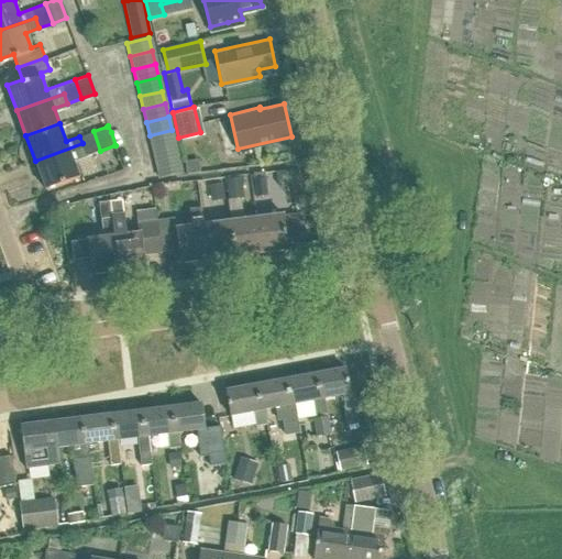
[(152,149),(174,143),(172,130),(150,135),(152,149)]
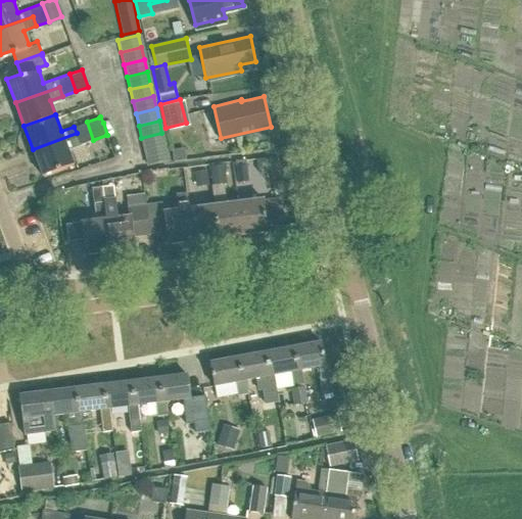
[(77,133),(33,149),(41,173),(73,161),(67,149),(81,145),(93,140),(87,122),(74,127),(77,133)]
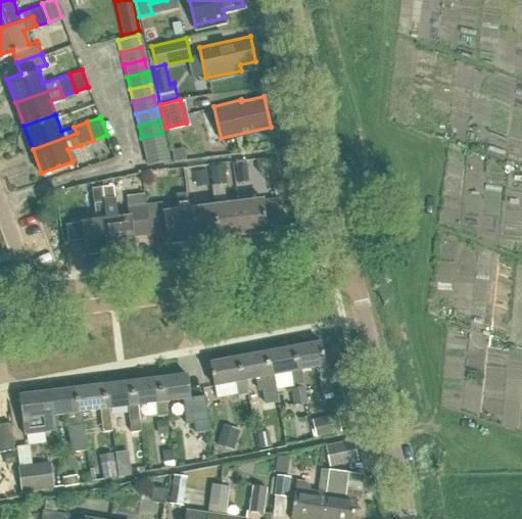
[(144,150),(164,145),(164,144),(161,133),(141,138),(143,144),(144,150)]
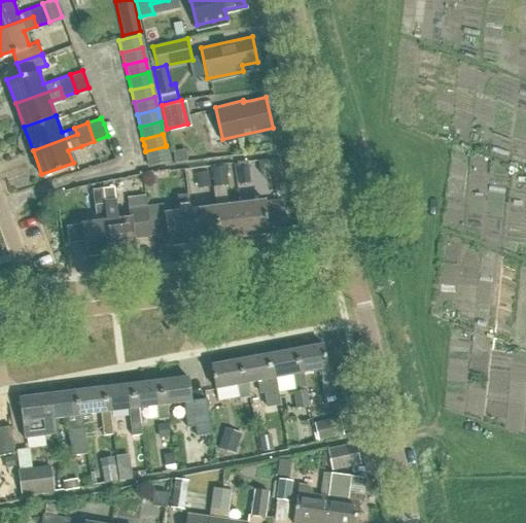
[(166,146),(145,151),(148,164),(169,160),(166,146)]
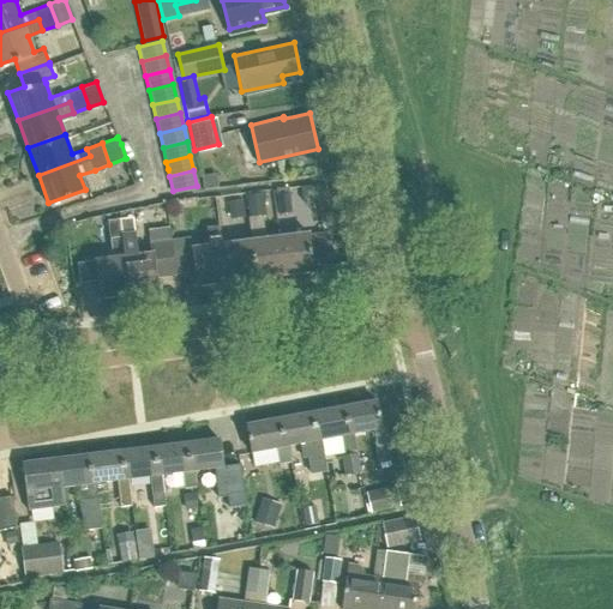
[(248,217),(264,215),(260,190),(245,192),(248,217)]
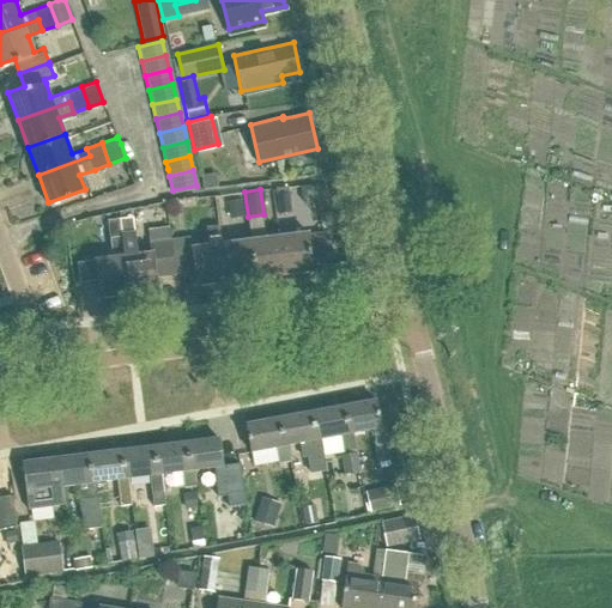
[(279,214),(291,212),(289,192),(277,193),(279,214)]
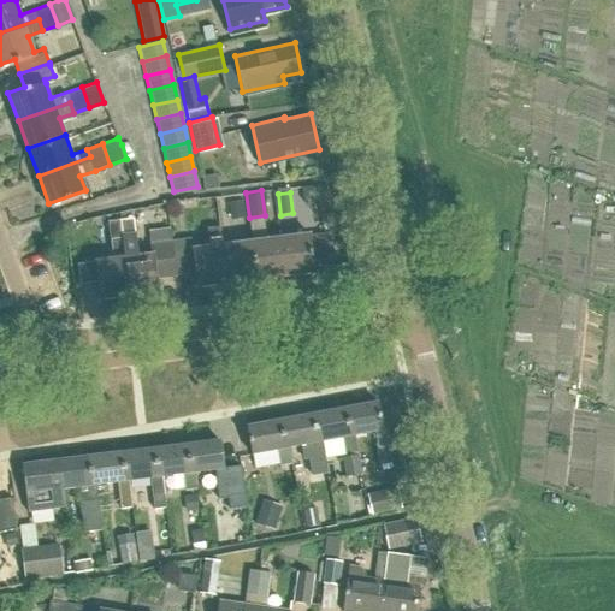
[(228,201),(229,218),(244,217),(242,200),(228,201)]
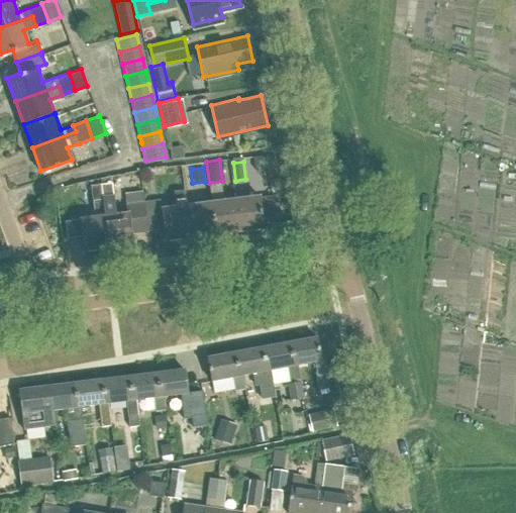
[(515,176),(480,169),(476,190),(495,194),(492,209),(513,213),(515,195),(515,176)]
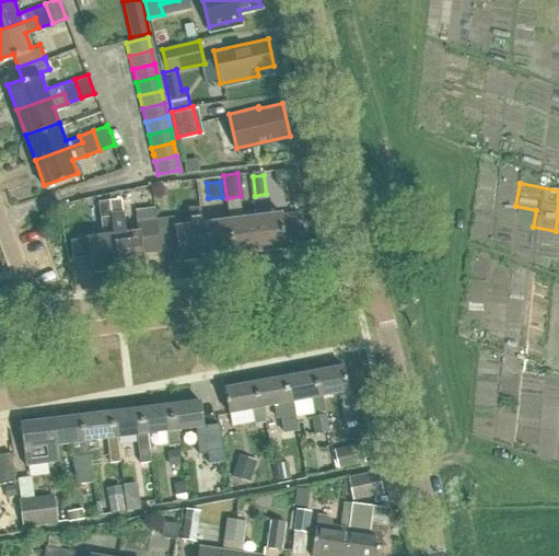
[(112,217),(117,266),(146,263),(143,251),(161,248),(158,218),(138,220),(139,229),(126,230),(121,197),(111,198),(112,217)]
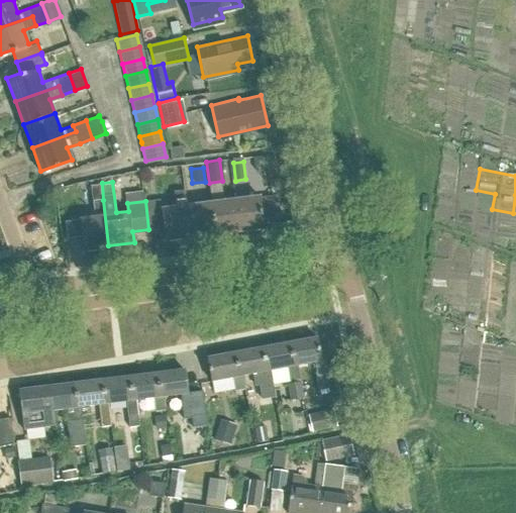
[(161,199),(145,201),(148,229),(165,227),(166,239),(191,236),(186,199),(185,199),(184,189),(173,190),(175,206),(162,207),(161,199)]
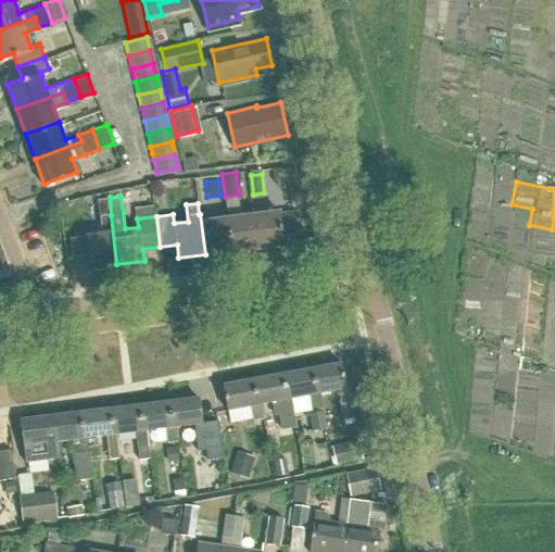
[(252,209),(257,248),(284,245),(279,210),(263,212),(262,208),(252,209)]
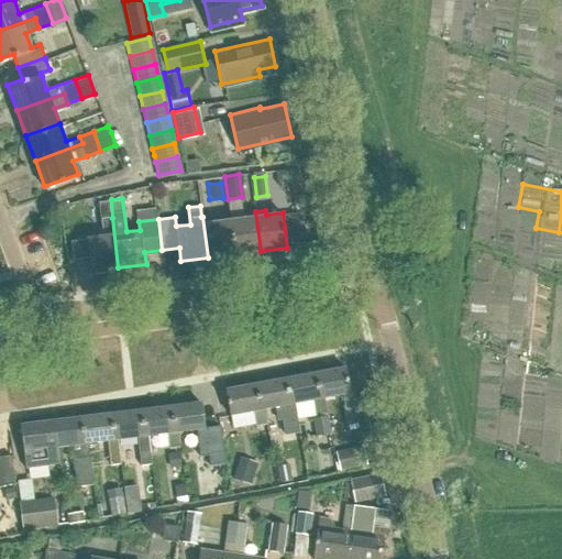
[(234,254),(261,251),(255,211),(244,212),(244,218),(230,219),(234,254)]
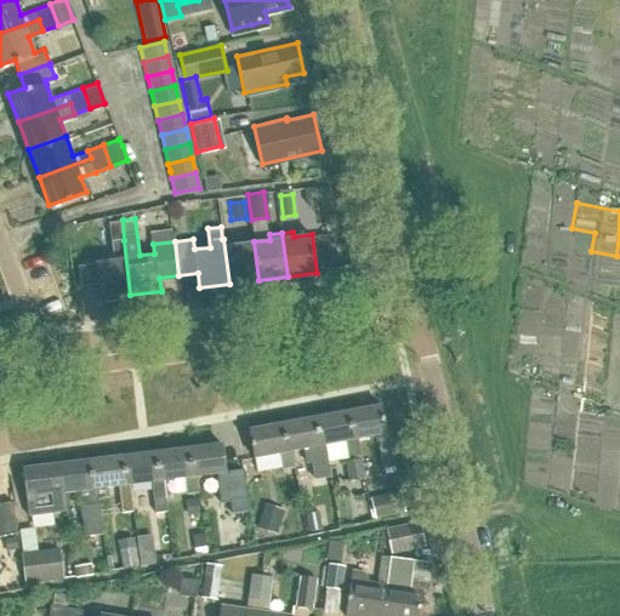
[(259,280),(254,241),(235,244),(235,238),(223,239),(229,284),(259,280)]
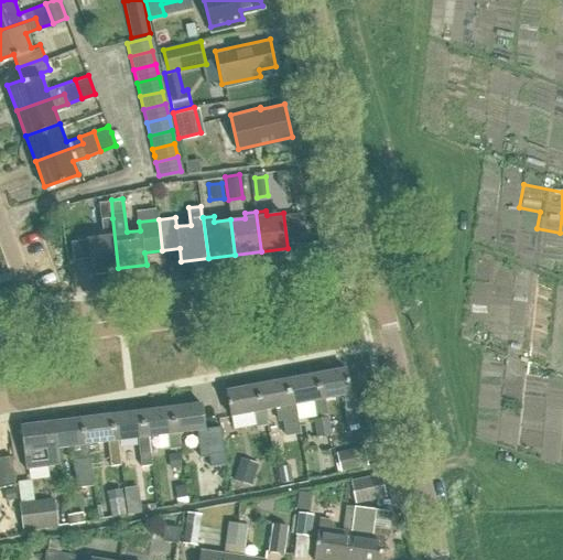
[(118,268),(112,218),(101,219),(104,235),(86,236),(90,271),(118,268)]
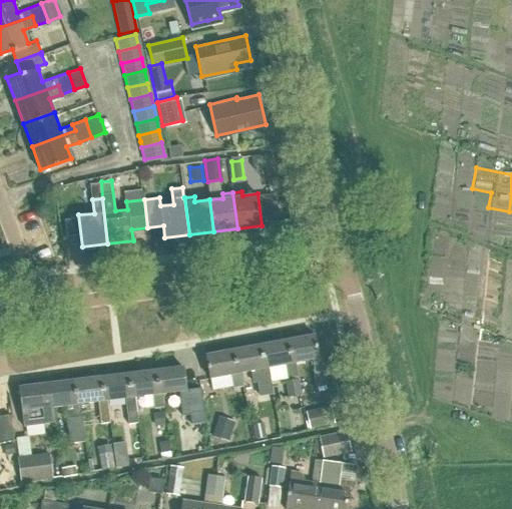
[(292,362),(296,361),(314,358),(316,372),(326,370),(323,356),(320,356),(316,334),(288,339),(292,362)]
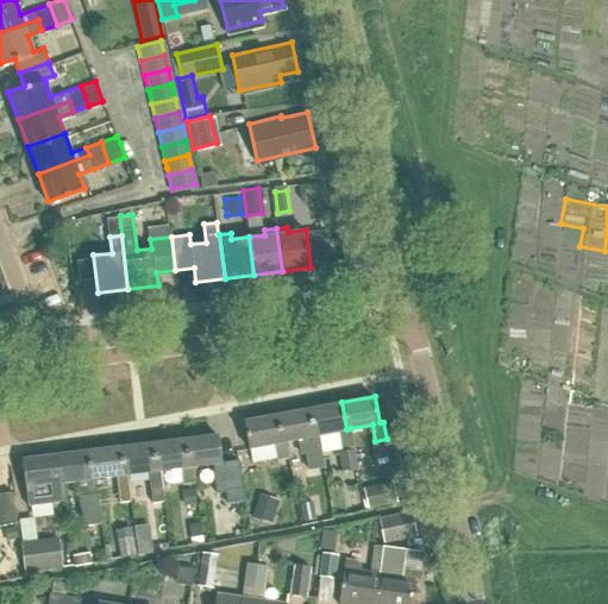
[(355,445),(351,428),(346,429),(342,402),(309,408),(314,434),(319,434),(339,429),(343,447),(352,446),(355,445)]
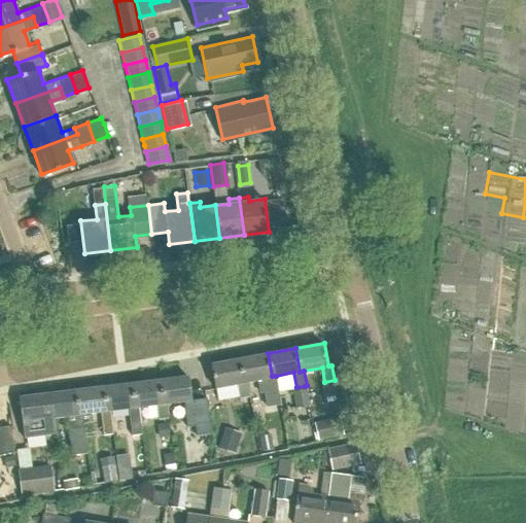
[(268,353),(239,358),(243,382),(248,381),(257,379),(259,394),(264,393),(266,408),(281,405),(276,376),(272,376),(268,353)]
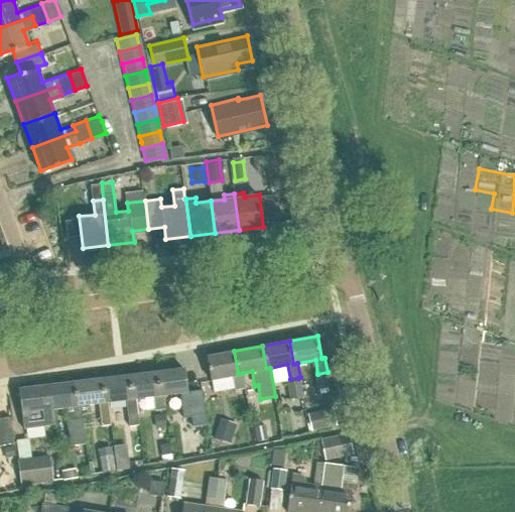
[(245,387),(243,373),(238,374),(234,351),(207,356),(211,379),(233,375),(236,389),(245,387)]
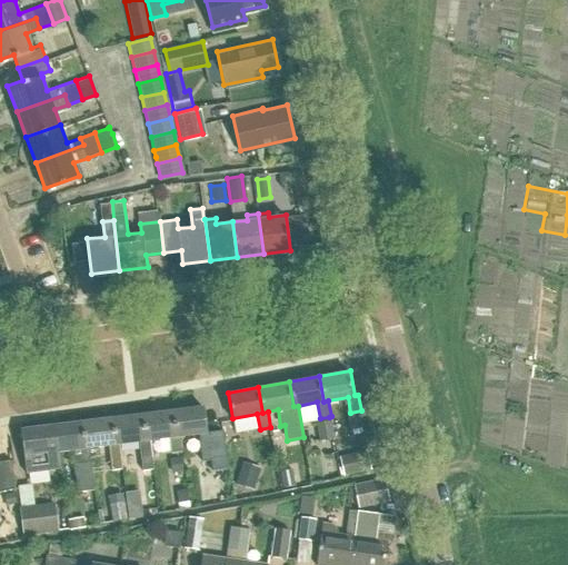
[(176,435),(181,434),(200,432),(203,457),(212,456),(213,468),(227,467),(226,455),(222,429),(207,430),(205,406),(173,410),(176,435)]
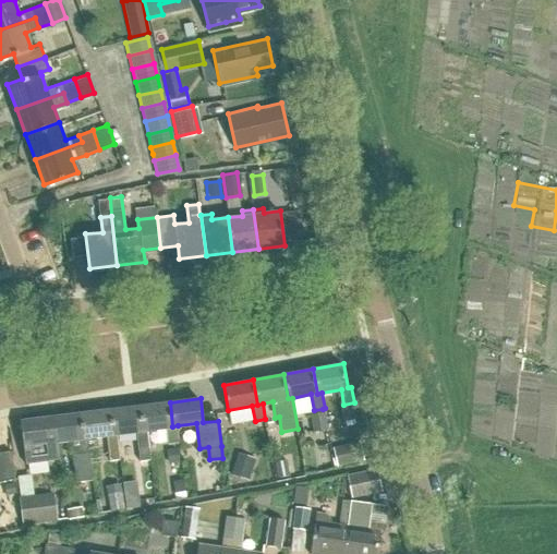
[(143,430),(148,430),(167,428),(169,443),(179,441),(178,425),(172,426),(170,402),(141,406),(143,430)]
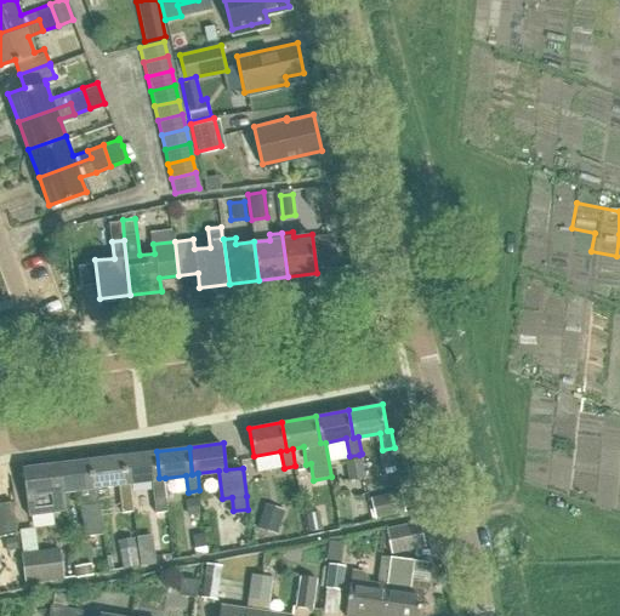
[(157,451),(123,455),(126,482),(131,482),(153,479),(154,496),(157,512),(169,509),(166,495),(165,478),(159,478),(157,451)]
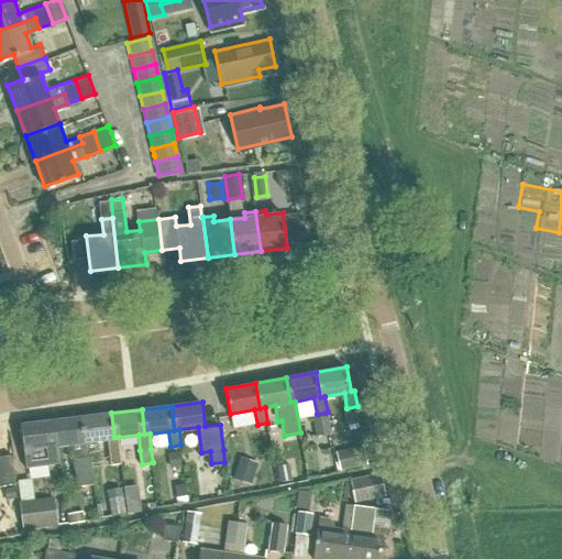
[(121,452),(119,437),(114,437),(111,413),(81,416),(84,441),(88,440),(108,438),(110,453),(111,464),(122,463),(121,452)]
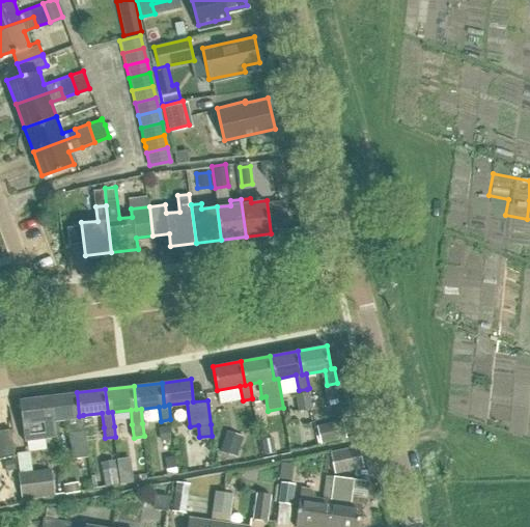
[(299,411),(312,408),(309,391),(296,394),(299,411)]
